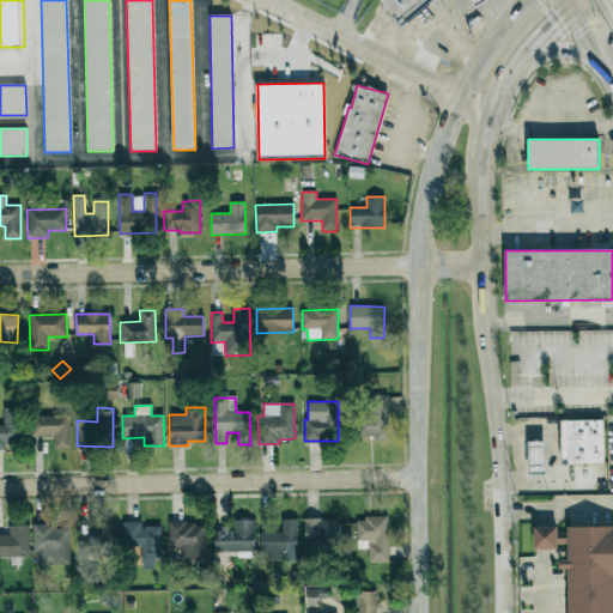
[(0,449),(6,450),(6,445),(19,444),(18,408),(4,410),(4,425),(0,425),(0,449)]
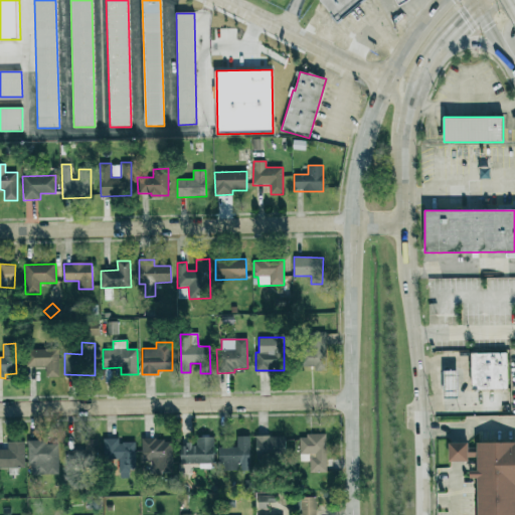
[(58,377),(58,350),(27,350),(27,367),(46,367),(45,377),(58,377)]
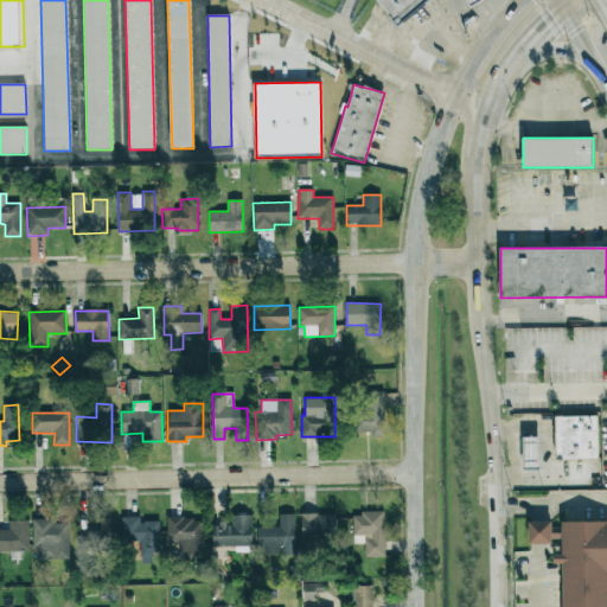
[(598,461),(598,415),(556,415),(556,461),(598,461)]
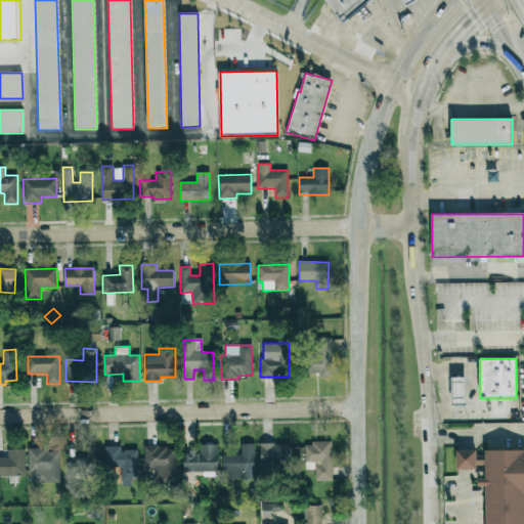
[(466,377),(451,377),(451,404),(466,404),(466,377)]
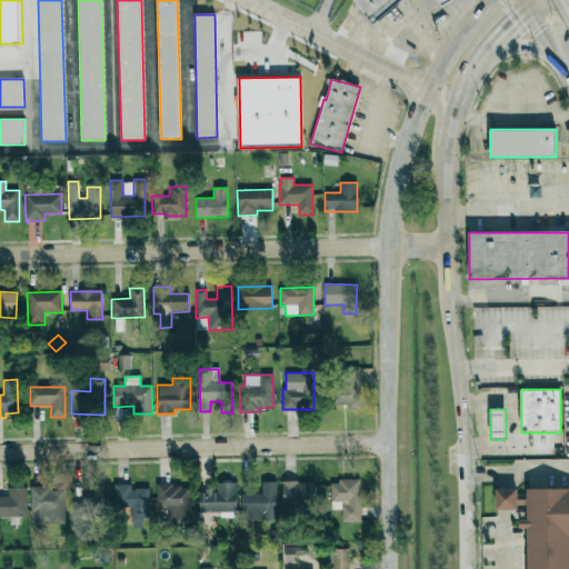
[(276,481),(261,482),(261,493),(242,495),(243,520),(277,520),(276,481)]
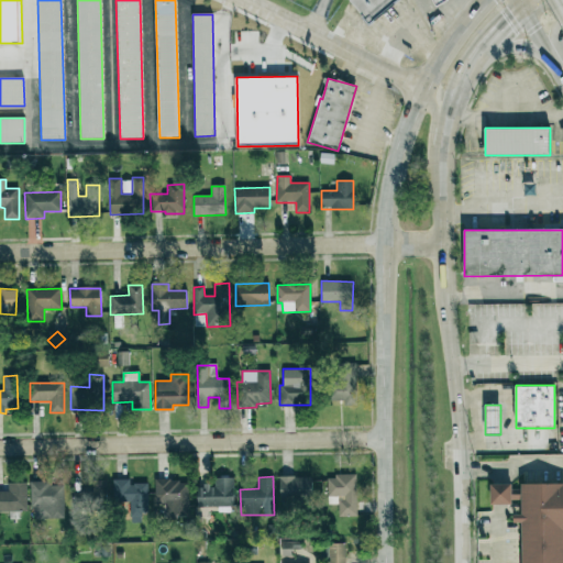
[(311,500),(311,476),(279,477),(279,501),(311,500)]
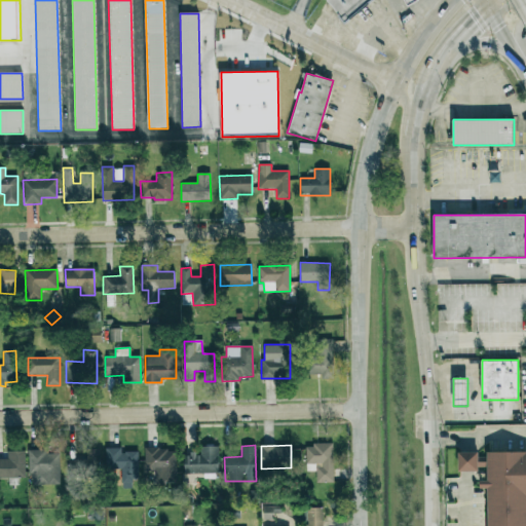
[(333,445),(306,445),(306,472),(316,471),(316,483),(334,483),(333,445)]
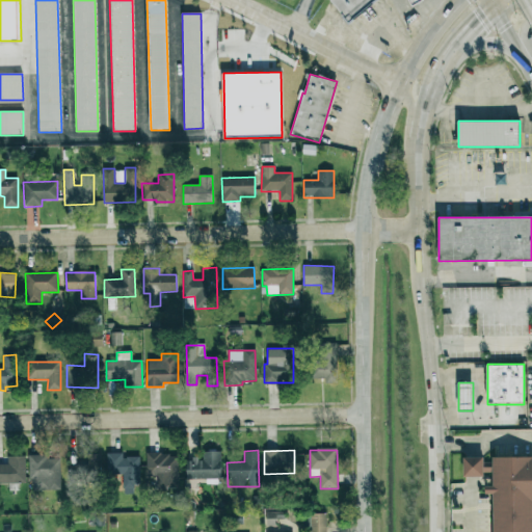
[(187,479),(206,479),(206,484),(220,484),(220,452),(203,452),(203,459),(187,459),(187,479)]
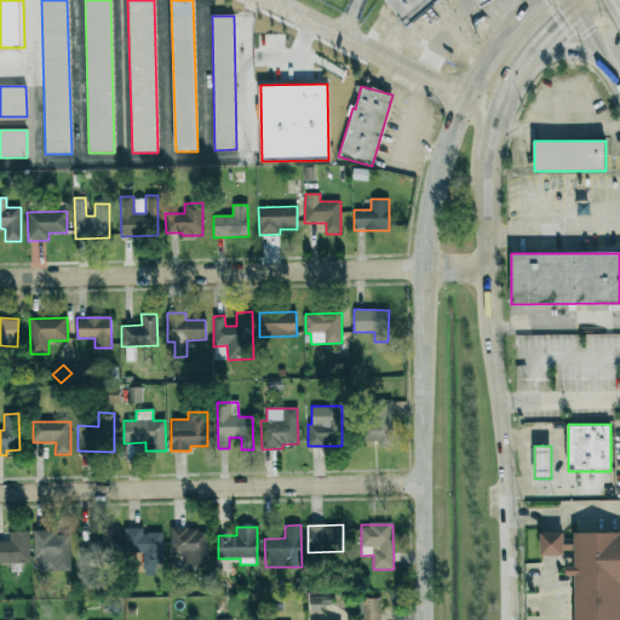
[(164,564),(162,532),(143,533),(143,528),(124,528),(125,554),(143,554),(143,575),(156,575),(155,564),(164,564)]
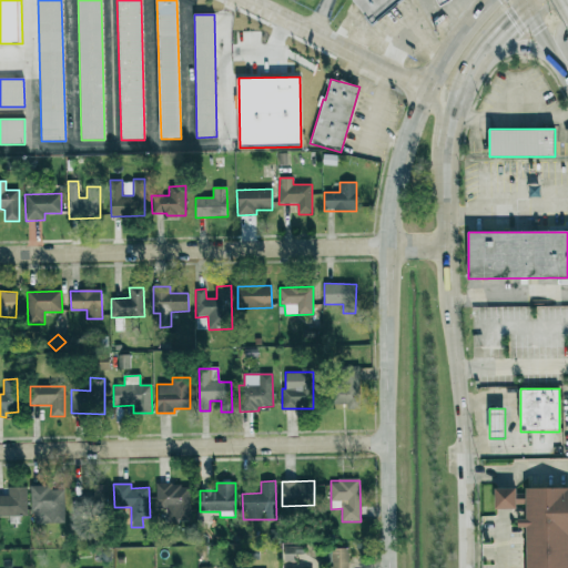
[(72,496),(73,516),(109,515),(108,485),(94,486),(94,496),(72,496)]
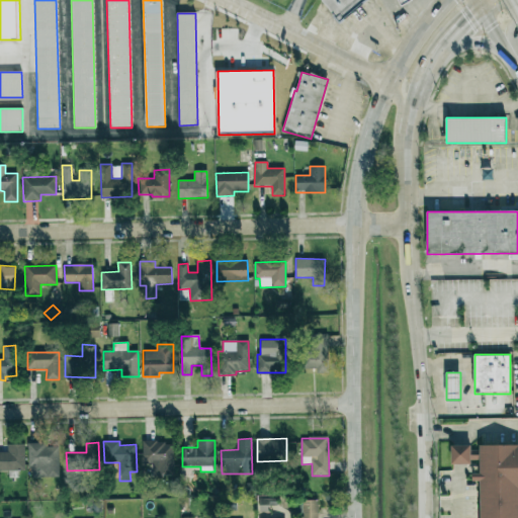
[(173,442),(143,442),(143,463),(153,463),(153,476),(173,475),(173,442)]
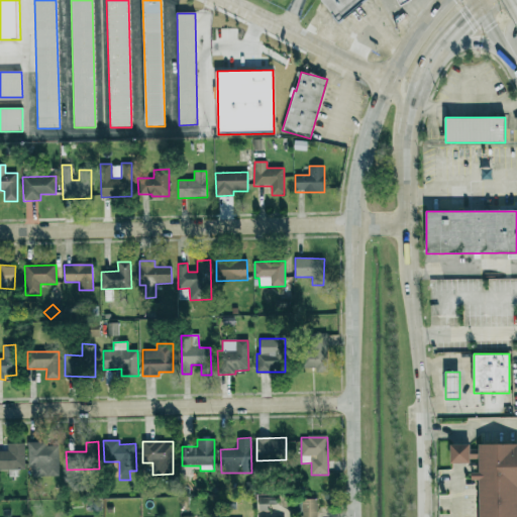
[(59,477),(59,446),(45,446),(45,442),(27,442),(28,467),(31,467),(31,477),(59,477)]
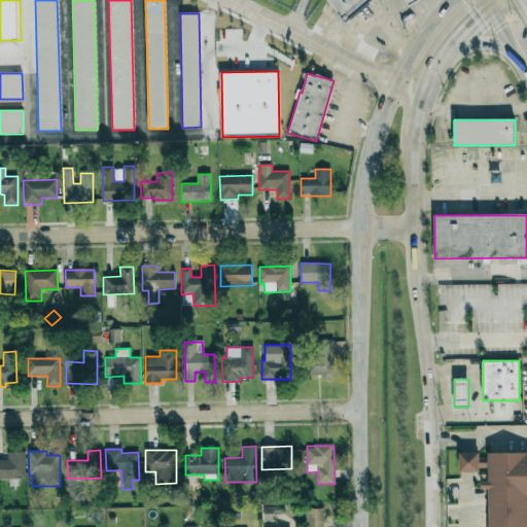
[(25,452),(7,452),(7,460),(0,460),(0,479),(25,479),(25,452)]
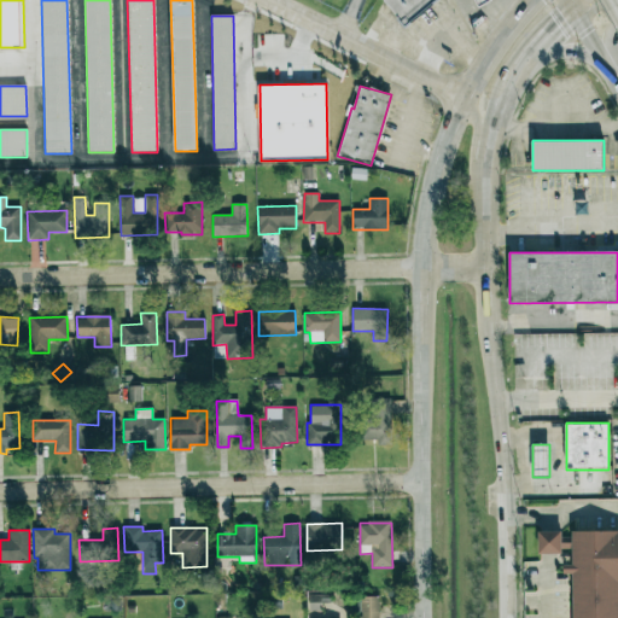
[(617,617),(572,617),(572,548),(561,548),(561,537),(572,537),(572,531),(617,530),(617,617)]
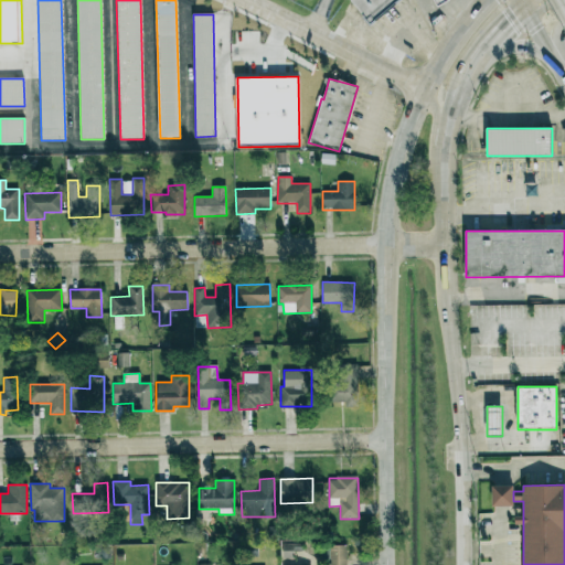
[(347,564),(347,545),(330,546),(330,564),(347,564)]
